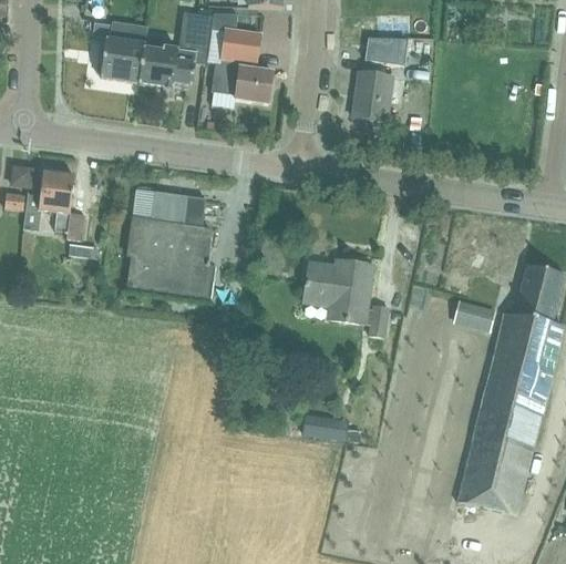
[(280,9),(280,0),(246,0),(246,8),(280,9)]
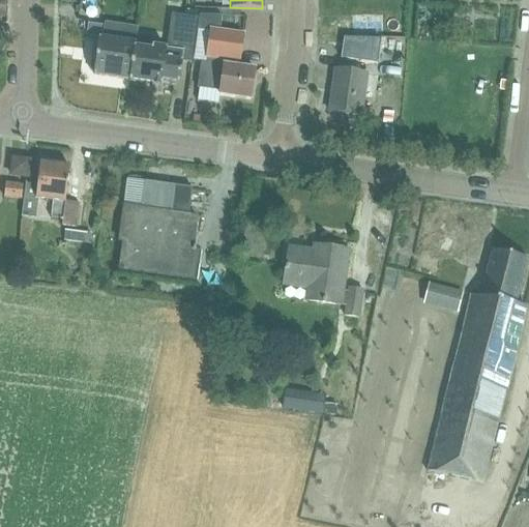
[(198,12),(196,27),(209,29),(204,60),(200,59),(196,85),(218,88),(217,92),(248,97),(254,67),(237,64),(242,32),(219,28),(221,13),(198,12)]
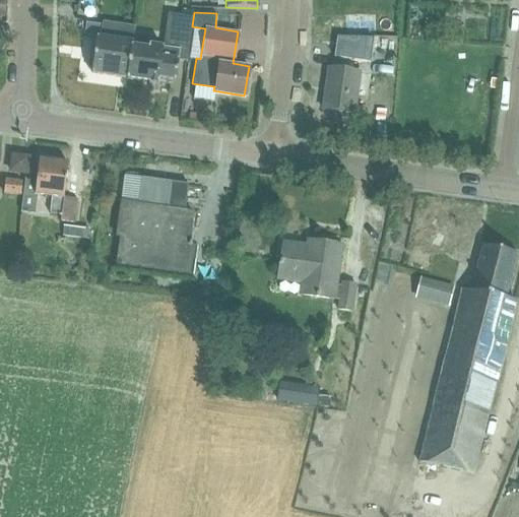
[(92,38),(88,66),(92,67),(91,71),(125,75),(125,77),(126,77),(126,76),(130,45),(131,40),(133,25),(101,21),(99,36),(96,36),(96,39),(92,38)]
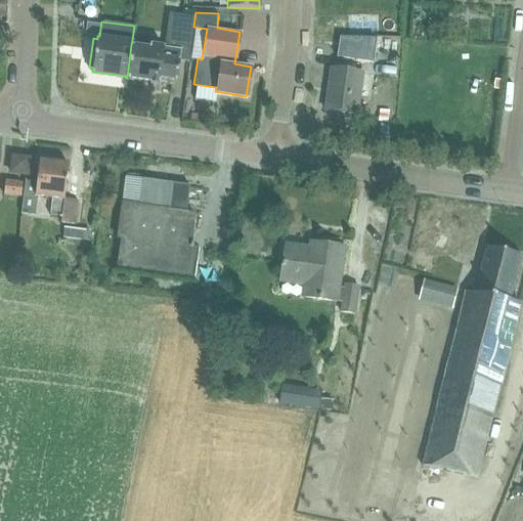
[(372,60),(376,36),(339,35),(336,55),(372,60)]
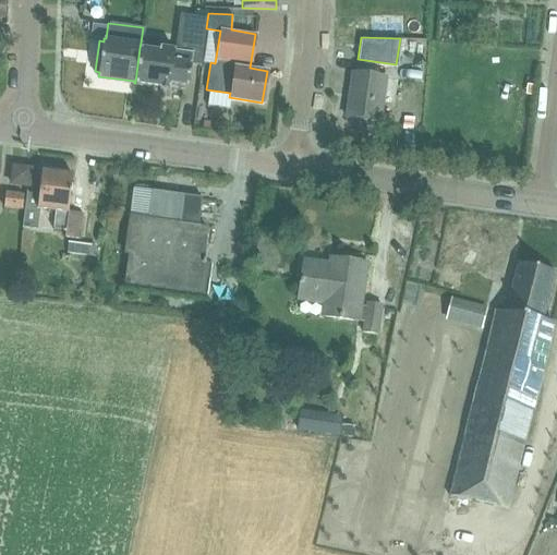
[(157,50),(140,48),(135,82),(158,85),(158,88),(168,91),(169,81),(186,83),(192,51),(158,47),(157,50)]
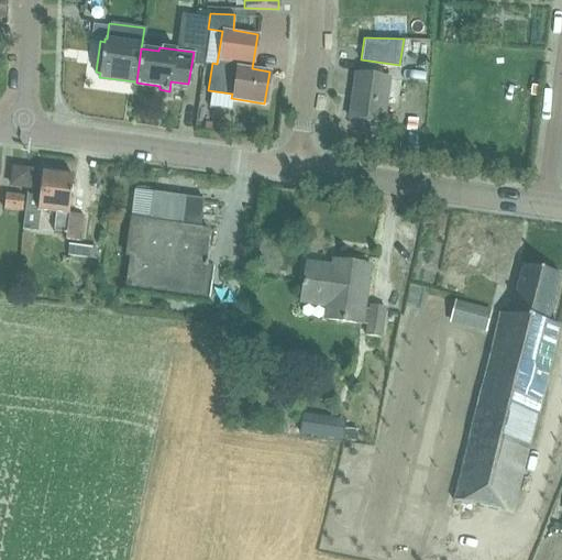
[(396,77),(354,72),(348,116),(383,120),(386,100),(393,101),(396,77)]
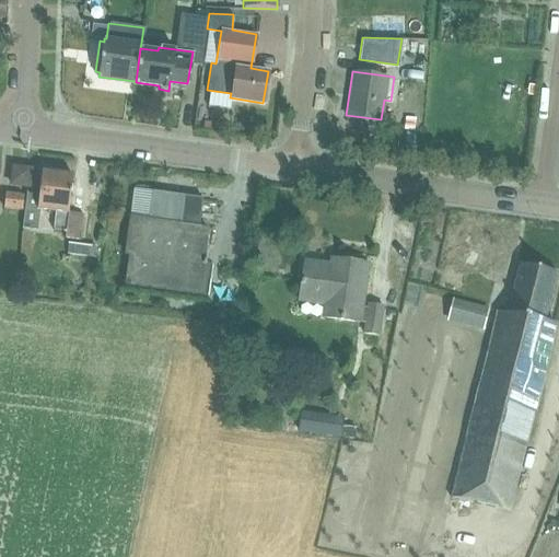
[(13,166),(11,183),(27,185),(30,167),(13,166)]
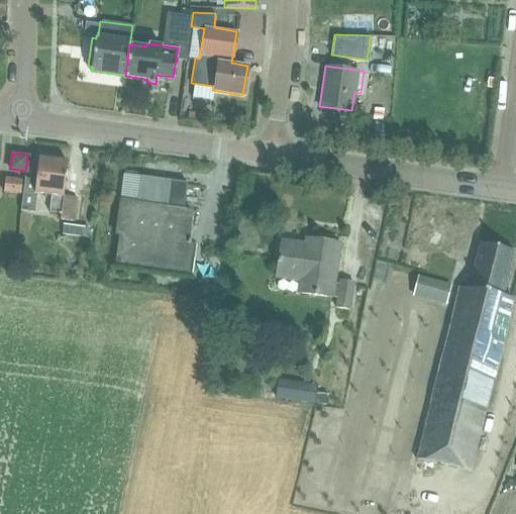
[(37,157),(35,178),(24,177),(20,207),(31,208),(33,192),(50,194),(48,210),(60,211),(59,217),(73,219),(76,196),(62,194),(66,160),(37,157)]
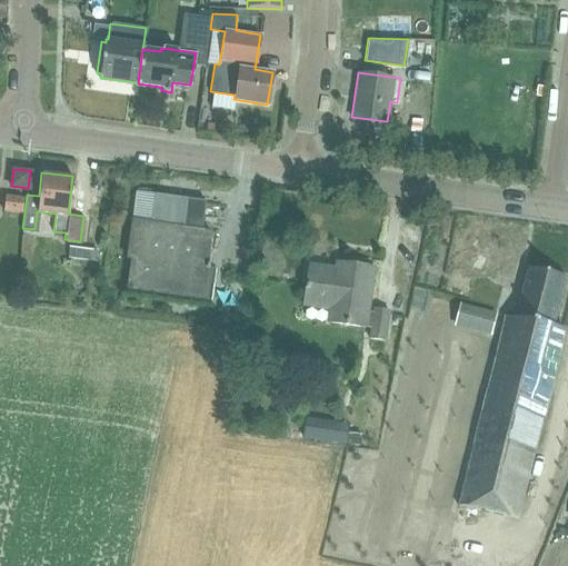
[(127,287),(206,298),(210,267),(208,266),(209,261),(206,261),(210,230),(201,229),(206,199),(155,192),(150,221),(132,219),(127,256),(131,257),(127,287)]
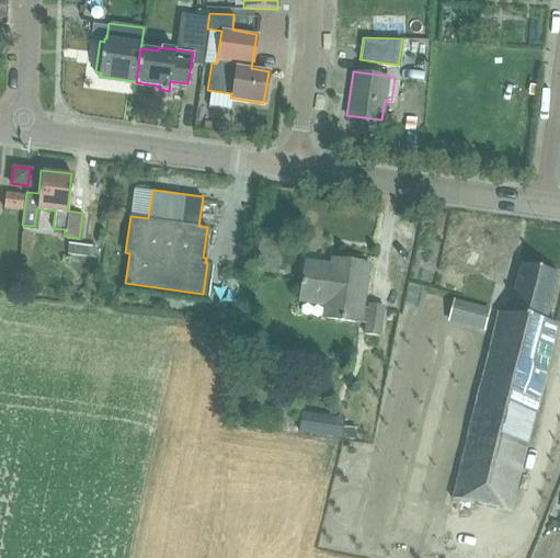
[(19,208),(21,194),(7,193),(6,207),(19,208)]
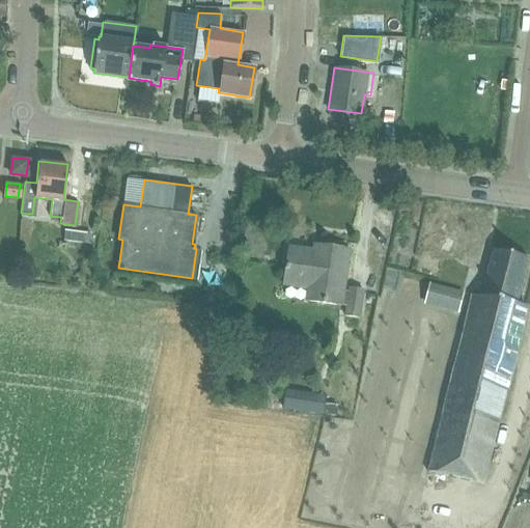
[(63,227),(62,237),(88,240),(89,230),(63,227)]
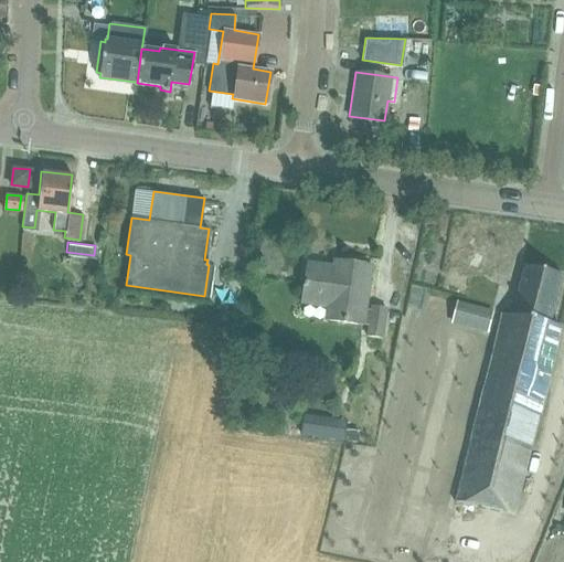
[(327,266),(307,263),(301,300),(338,306),(336,319),(361,324),(369,265),(334,261),(333,269),(327,268),(327,266)]
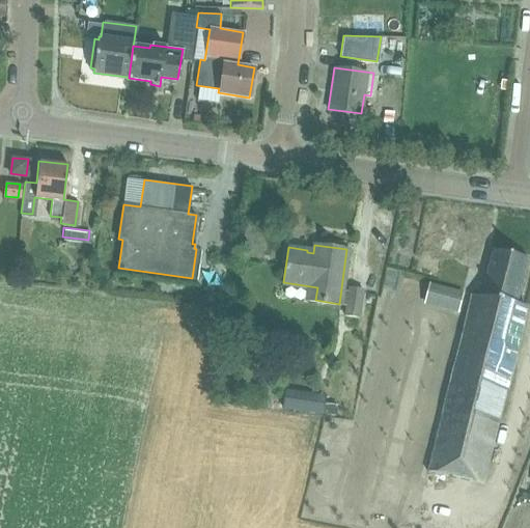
[(471,294),(427,469),(479,482),(524,307),(514,304),(526,257),(493,249),(481,297),(471,294)]
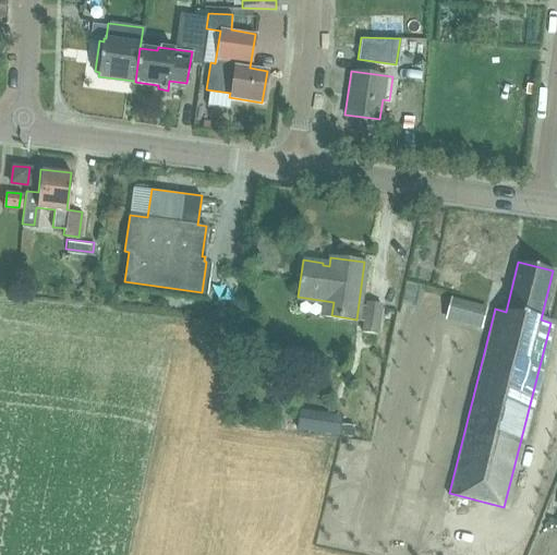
[(451,294),(446,318),(482,327),(487,303),(451,294)]
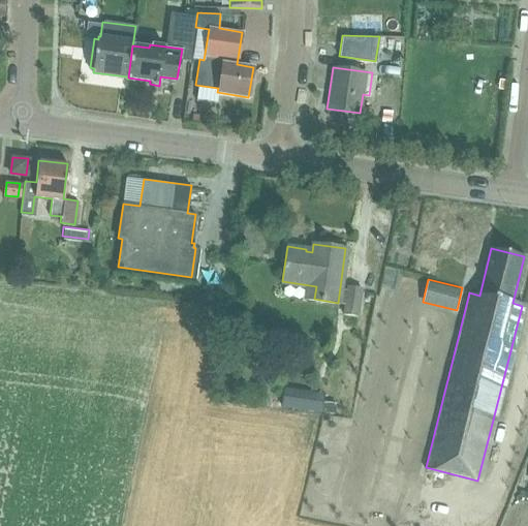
[(207,283),(206,296),(220,298),(222,285),(207,283)]
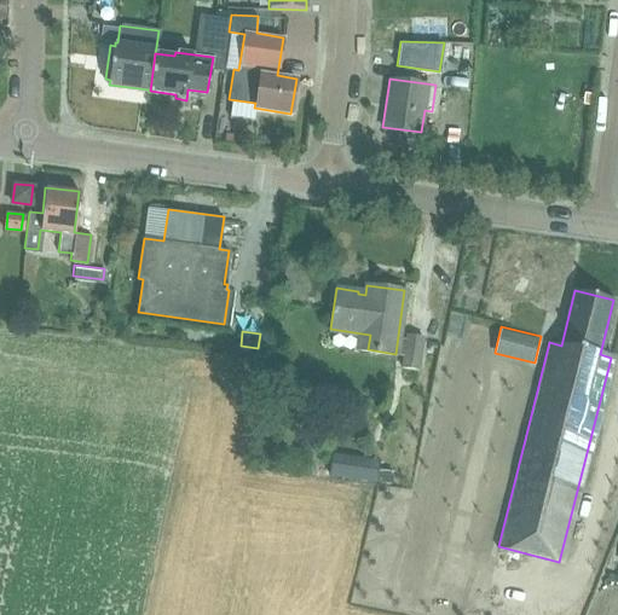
[(419,367),(423,336),(406,334),(402,365),(419,367)]
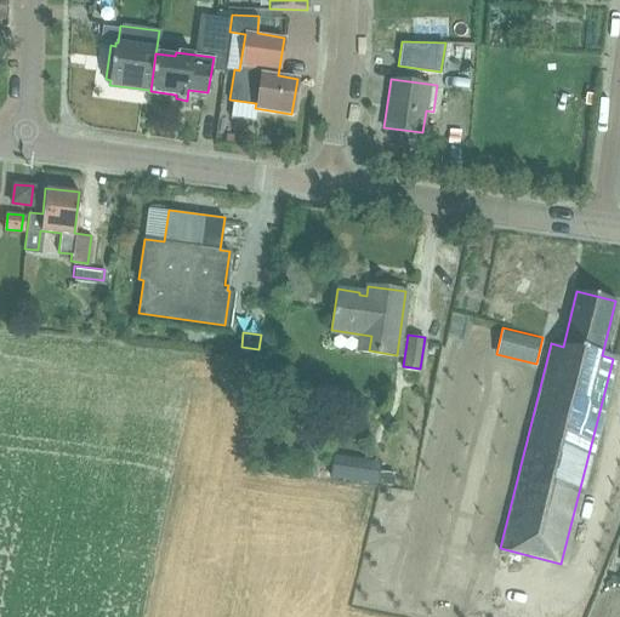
[(379,469),(380,456),(363,455),(360,478),(377,480),(379,469)]
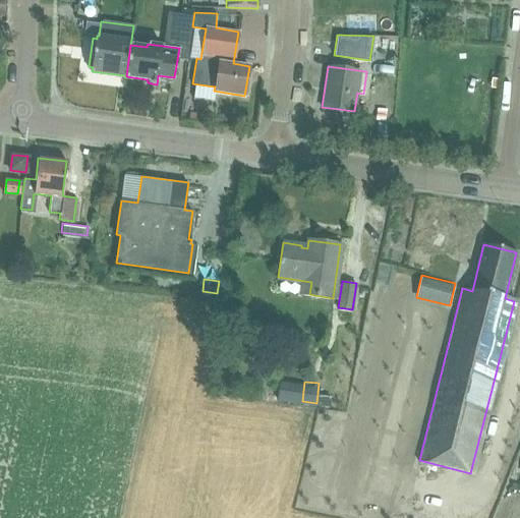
[(330,395),(318,394),(316,403),(316,404),(329,405),(330,395)]
